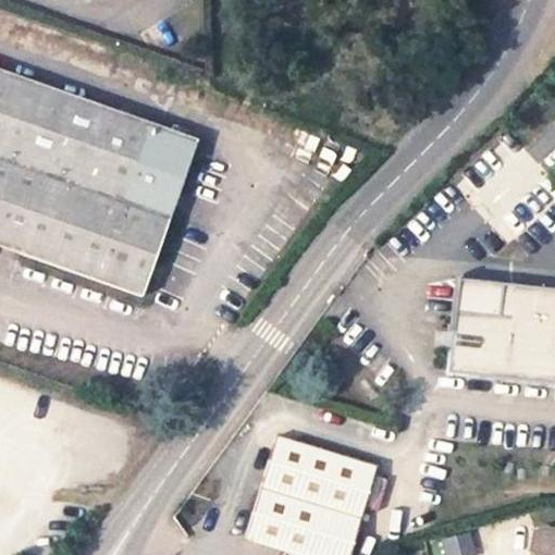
[(93,0),(101,14),(125,0),(93,0)]
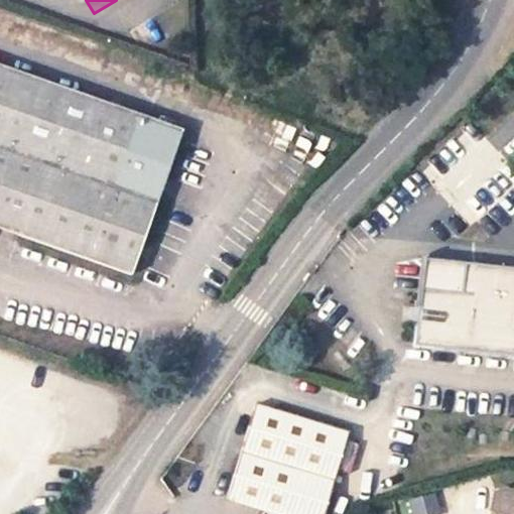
[(184,128),(0,61),(0,226),(18,232),(133,272),(184,128)]
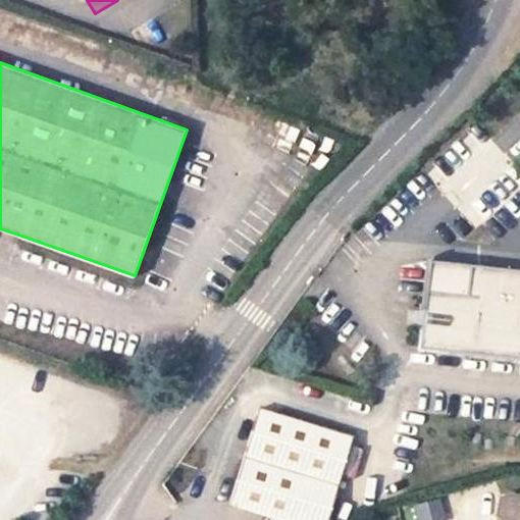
[(468,297),(426,292),(425,310),(430,310),(428,326),(423,325),(421,348),(519,358),(519,270),(470,265),(468,297)]
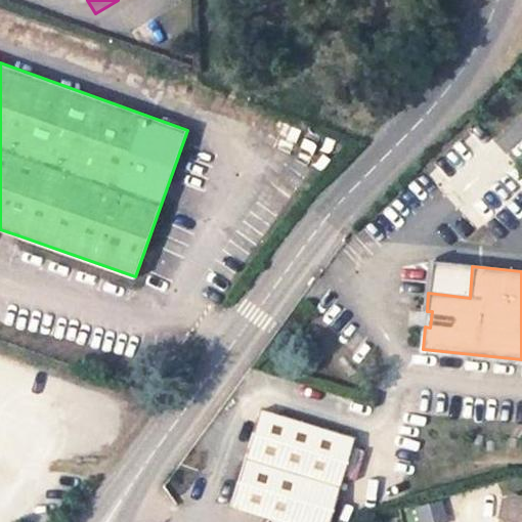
[(330,521),(356,438),(261,409),(231,506),(270,517),(268,521),(330,521)]
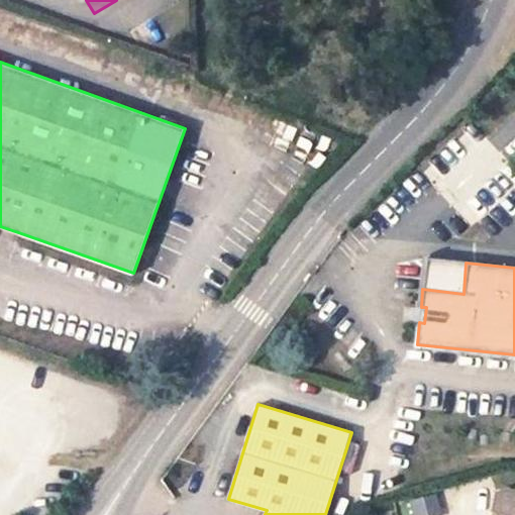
[(514,487),(511,487),(497,491),(494,509),(499,514),(514,514),(514,487)]
